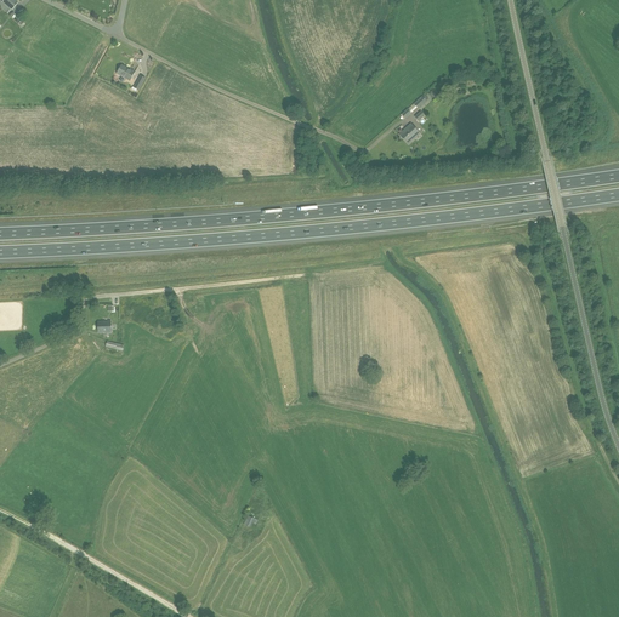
[(128,76),(132,69),(119,62),(115,69),(128,76)]
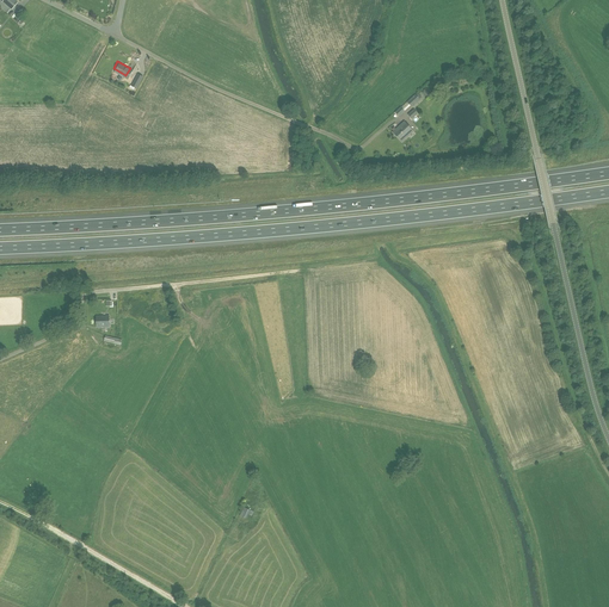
[(135,85),(141,74),(136,72),(130,82),(133,84),(135,85)]
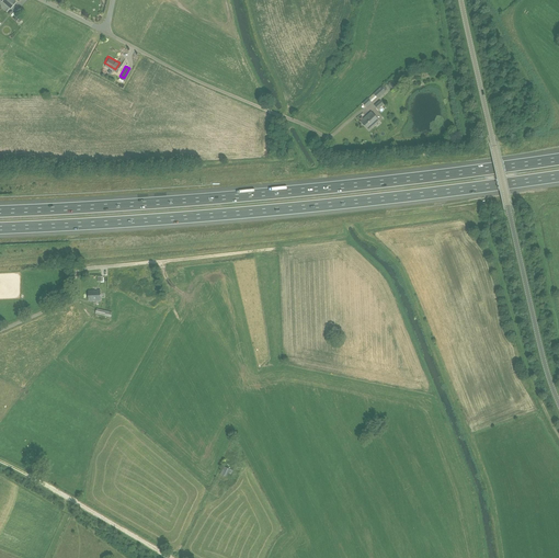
[(376,95),(384,89),(379,83),(372,90),(376,95)]
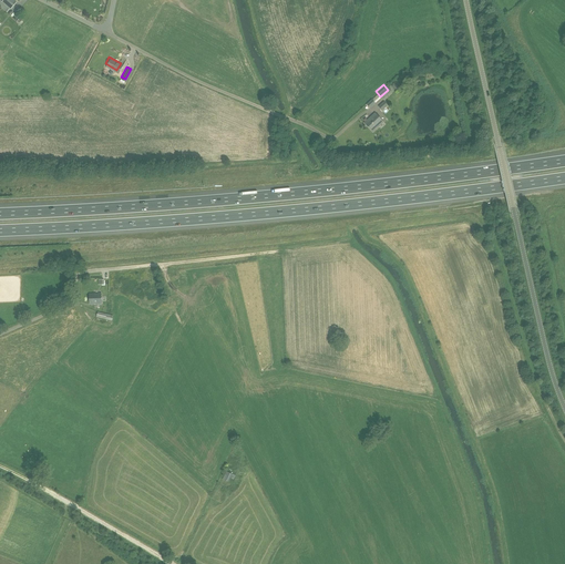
[(368,105),(375,101),(370,95),(363,101),(368,105)]
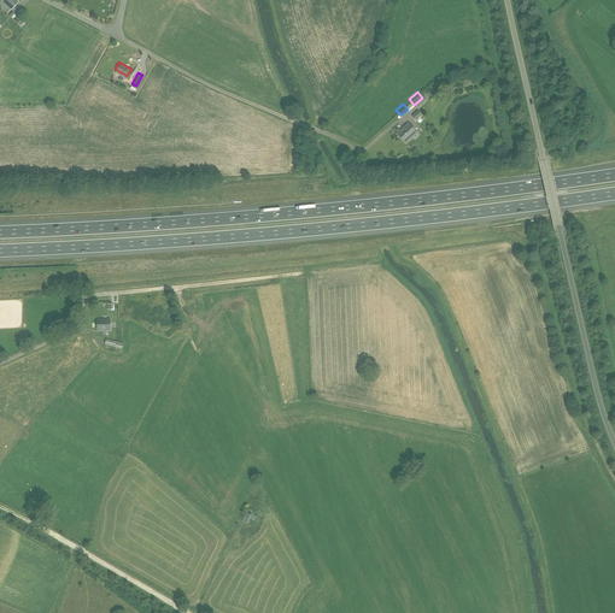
[(414,117),(420,112),(416,107),(410,112),(414,117)]
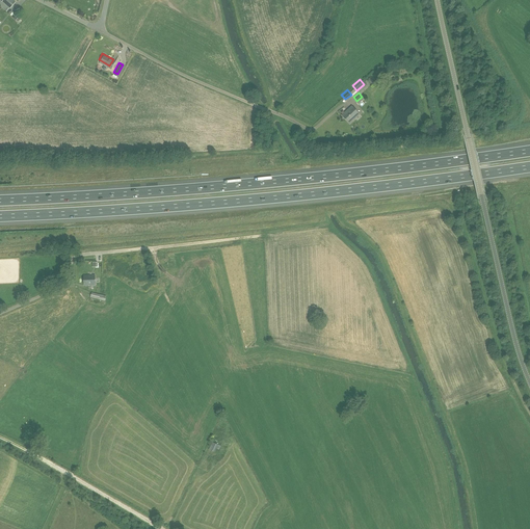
[(347,120),(358,111),(350,104),(341,112),(347,120)]
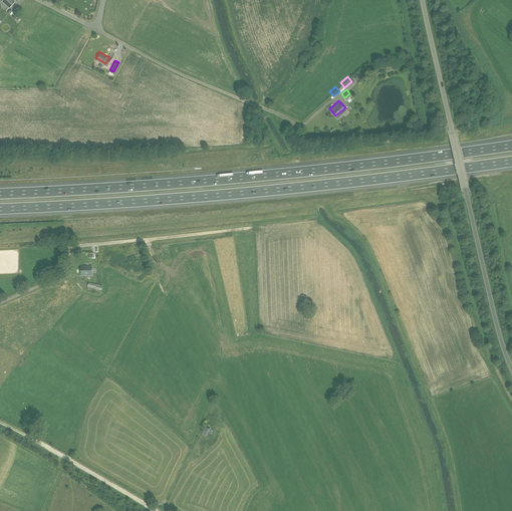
[(79,273),(90,272),(90,263),(79,263),(79,273)]
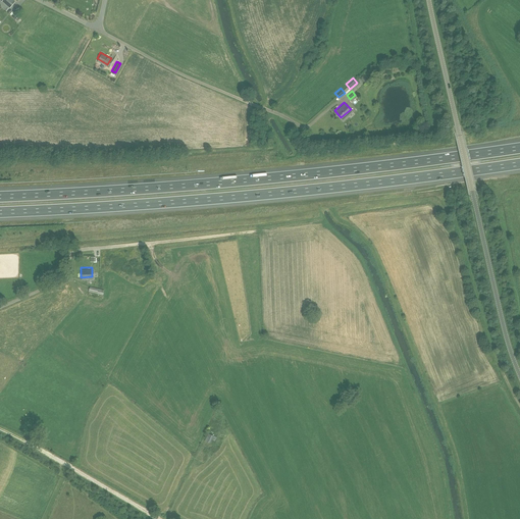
[(102,292),(103,287),(89,283),(87,289),(102,292)]
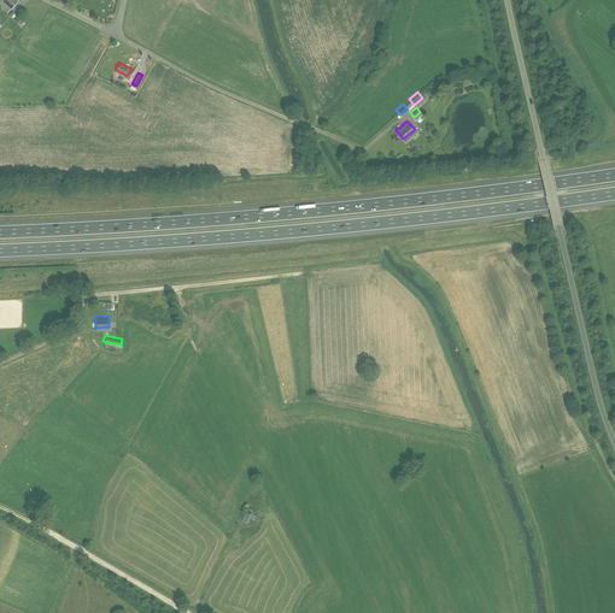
[(246,520),(251,512),(245,508),(240,517),(246,520)]
